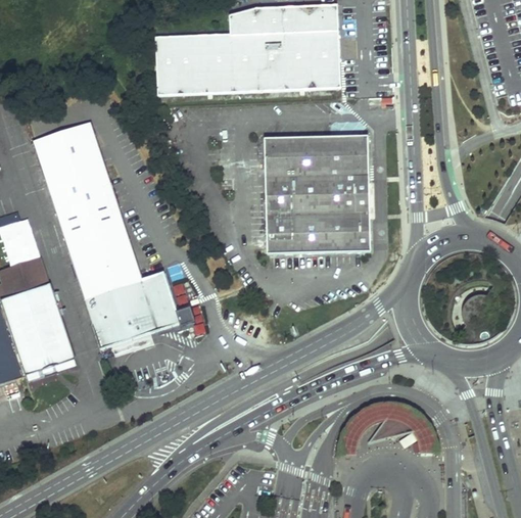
[(229,13),(229,33),(155,35),(157,93),(339,88),(338,55),(337,43),(337,33),(336,6),(255,8),(229,13)]
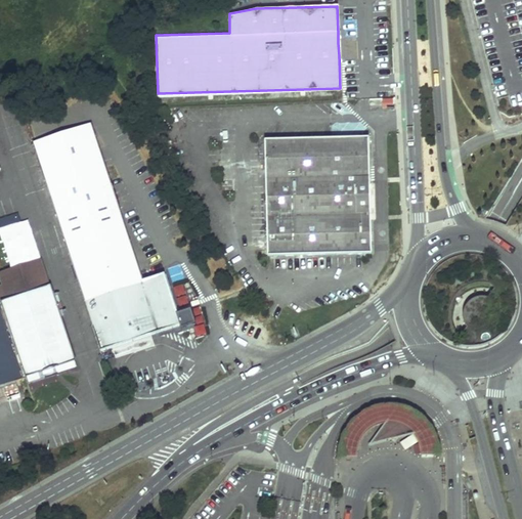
[(84,298),(141,280),(128,239),(91,123),(34,141),(70,255),(84,298)]
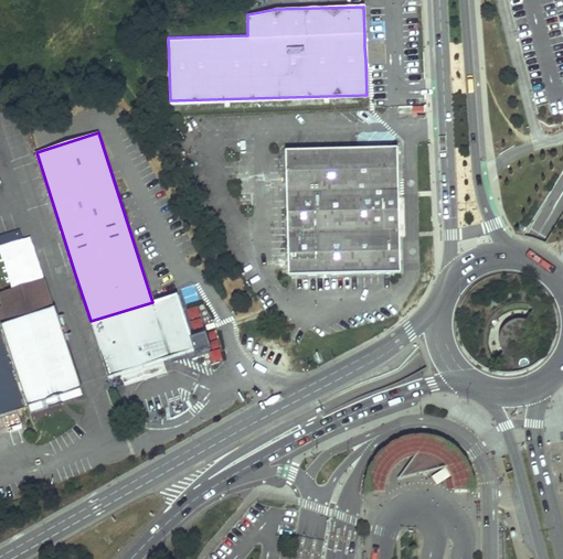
[(284,147),(286,271),(399,269),(397,230),(403,230),(402,195),(396,195),(395,144),(284,147)]
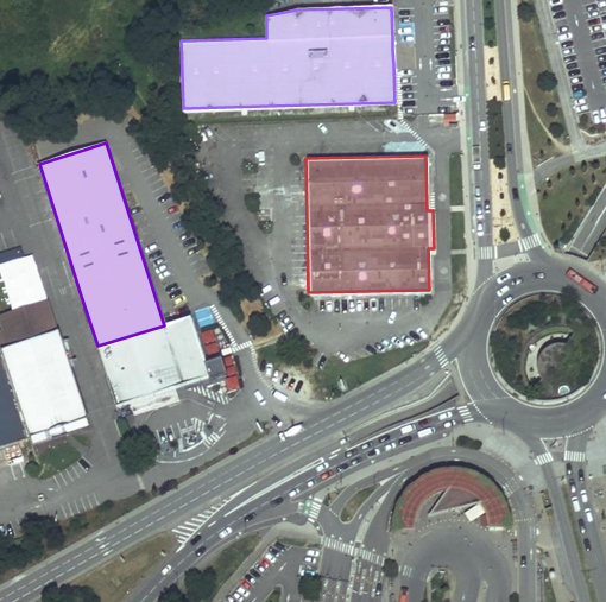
[(82,419),(44,302),(5,314),(13,344),(5,348),(0,349),(0,360),(25,438),(82,419)]
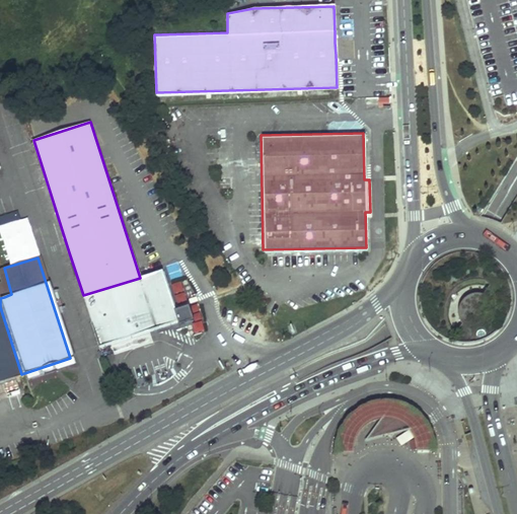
[(0,284),(4,297),(11,294),(4,268),(0,269),(0,284)]
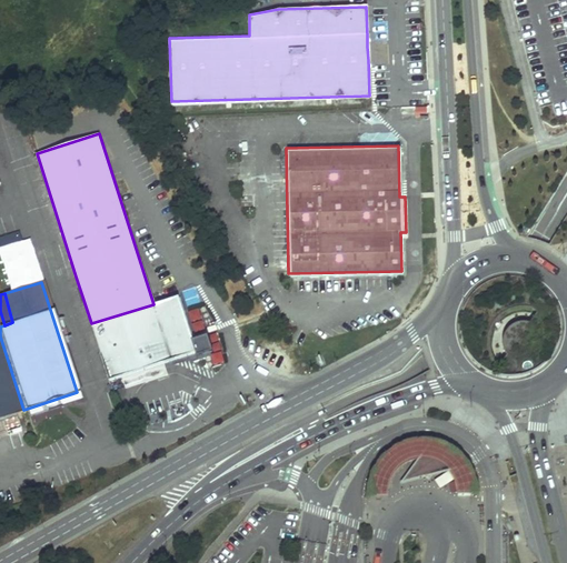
[(153,304),(91,323),(109,379),(194,352),(195,355),(210,350),(206,334),(190,339),(182,314),(177,297),(153,304)]
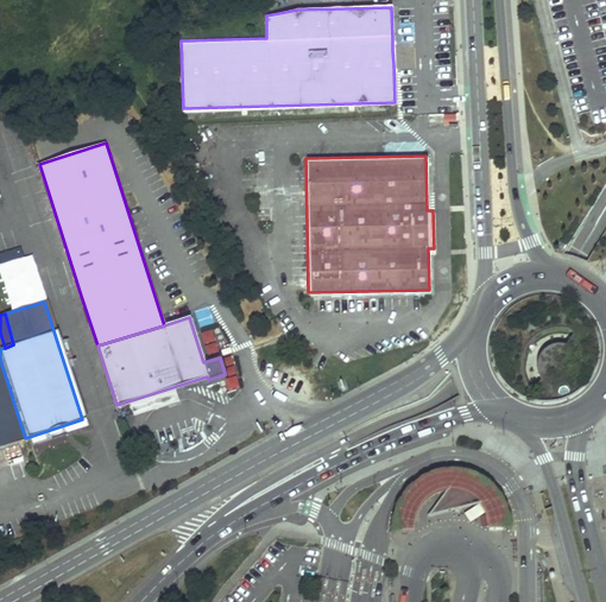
[(13,410),(0,369),(0,444),(20,439),(11,411),(13,410)]
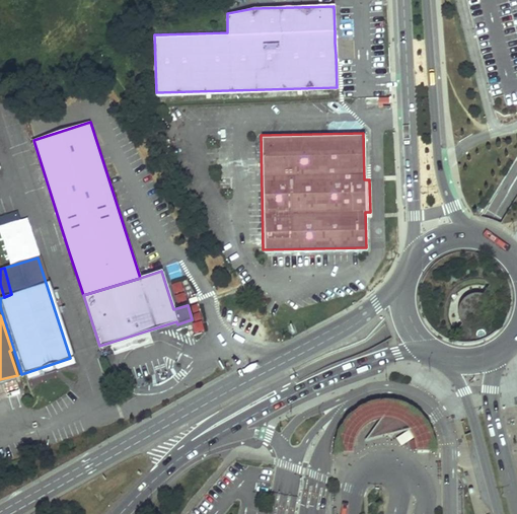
[(384,415),(395,399),(391,398),(386,398),(382,398),(378,398),(374,399),(369,401),(364,404),(359,407),(354,410),(351,413),(348,417),(345,422),(342,427),(341,430),(340,434),(339,438),(338,443),(338,447),(354,447),(354,444),(355,440),(356,436),(357,433),(358,431),(359,429),(361,426),(364,424),(368,420),(372,417),(377,416),(381,415),(384,415)]
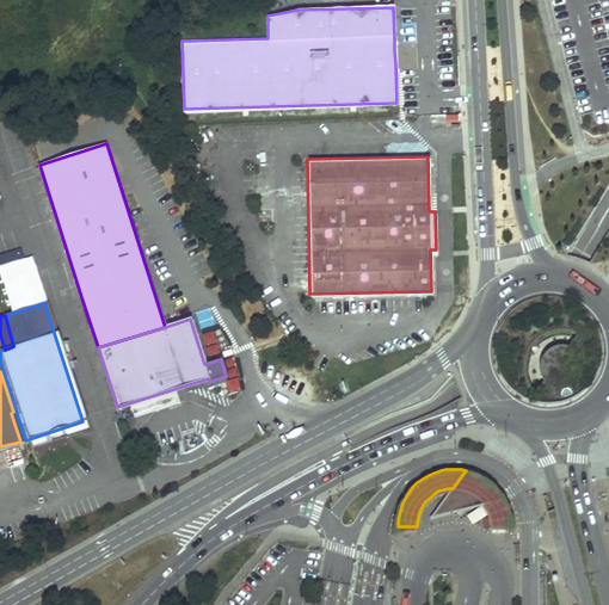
[(481,499),(502,493),(497,488),(492,482),(486,477),(480,475),(473,471),(466,470),(453,488),(449,488),(430,514),(484,501),(481,499)]
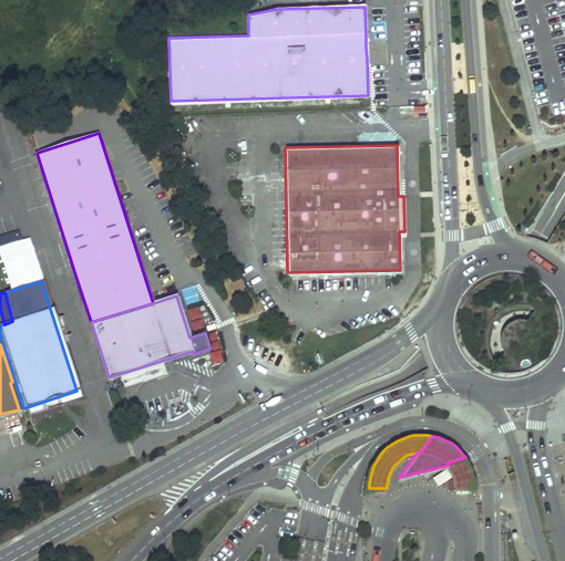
[(456,487),(474,487),(474,484),(474,479),(473,475),(472,471),(471,467),(469,464),(468,460),(465,457),(447,463),(449,465),(450,466),(453,470),(455,476),(456,482),(456,487)]
